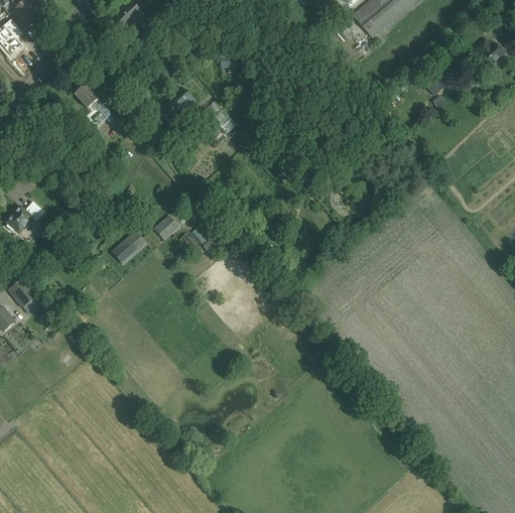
[(21,17),(26,23),(27,22),(29,23),(31,22),(32,21),(33,19),(33,17),(38,13),(26,0),(13,0),(16,4),(13,7),(18,14),(18,15),(20,18),(21,17)]
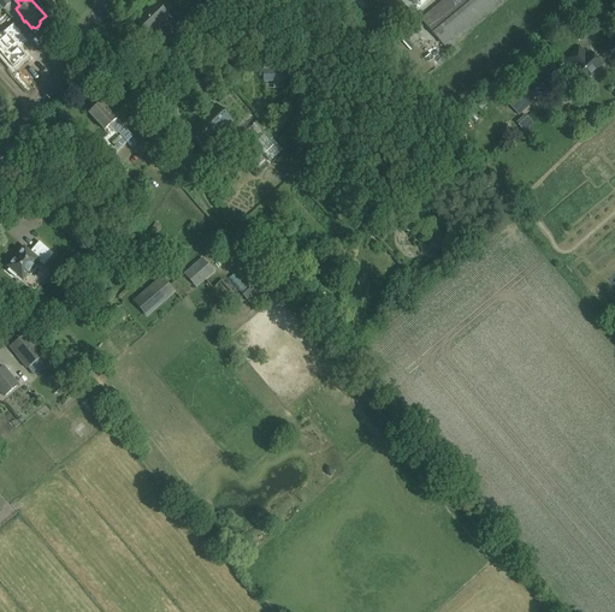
[(167,12),(155,0),(153,0),(135,17),(148,30),(167,12)]
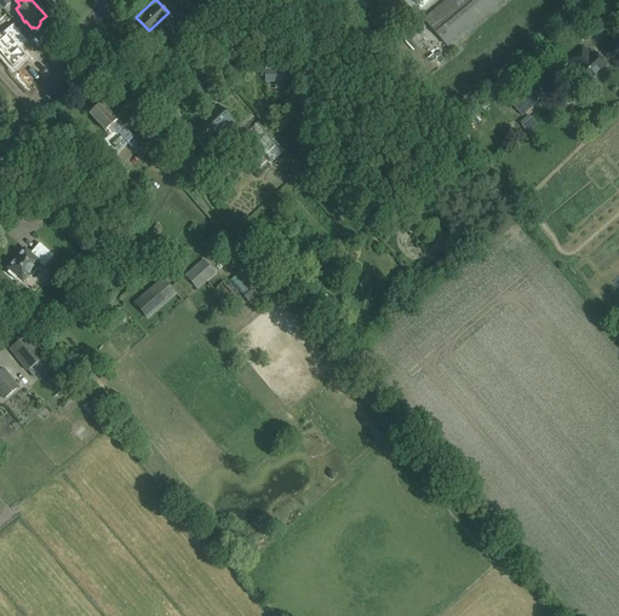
[(447,46),(502,0),(440,0),(422,16),(447,46)]
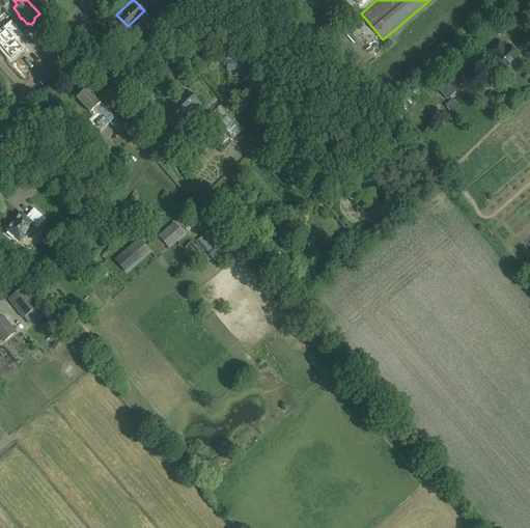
[(161,18),(152,8),(147,15),(156,23),(161,18)]
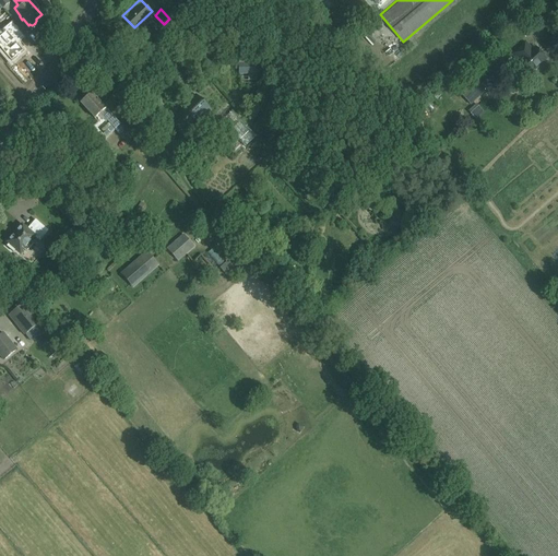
[(0,45),(10,58),(22,48),(13,37),(19,32),(10,21),(4,26),(9,32),(0,39),(0,45)]
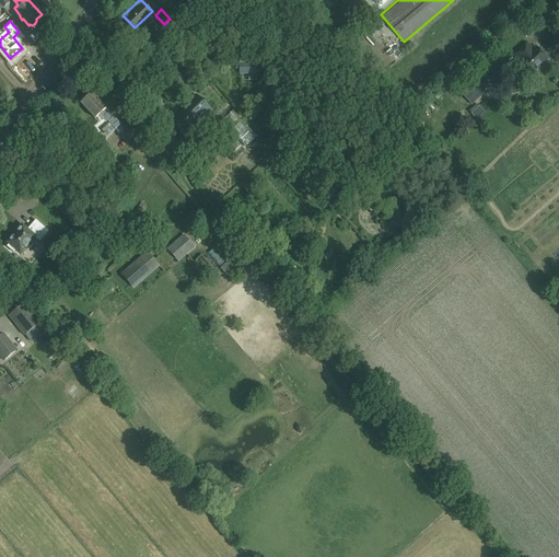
[(149,27),(154,33),(160,27),(154,22),(149,27)]
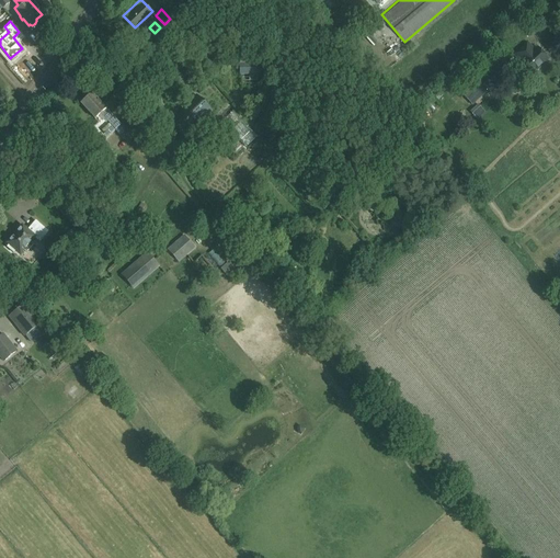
[(514,52),(521,58),(517,61),(529,73),(547,57),(536,44),(533,47),(525,41),(514,52)]
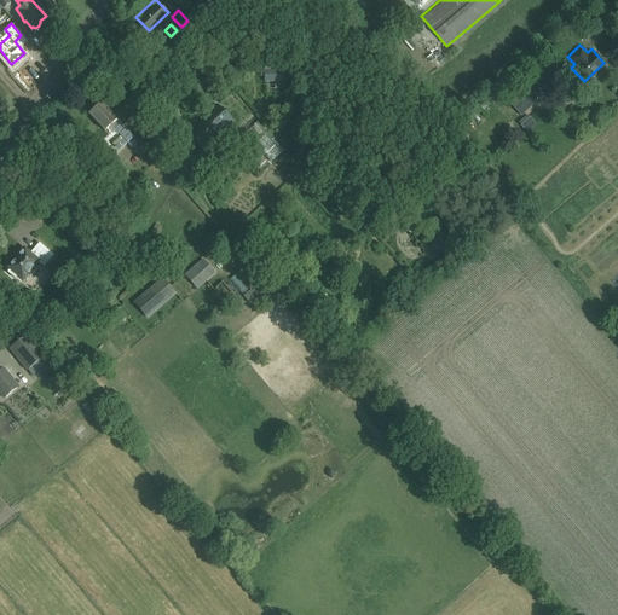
[(284,67),(284,63),(284,56),(265,56),(265,79),(275,79),(275,86),(284,85),(284,67)]
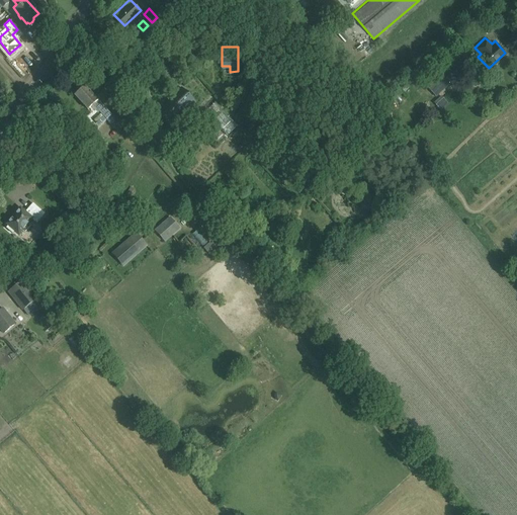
[(455,62),(449,68),(443,73),(451,82),(464,71),(455,62)]
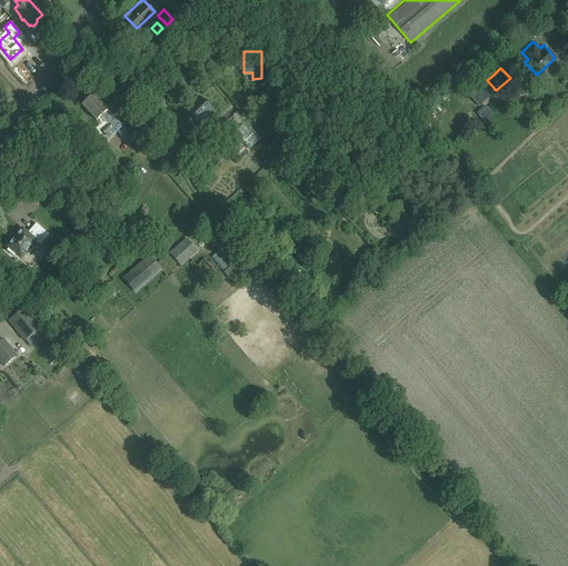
[(487,80),(494,75),(490,71),(467,92),(477,103),(494,88),(487,80)]
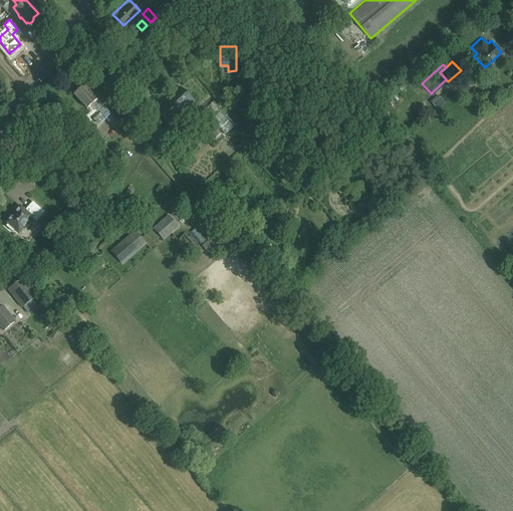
[(84,113),(85,115),(94,125),(104,116),(105,115),(108,113),(109,112),(110,111),(83,82),(72,91),(85,106),(86,105),(89,108),(84,113)]
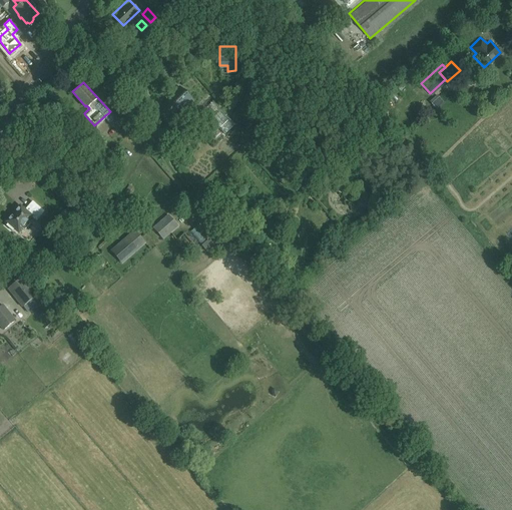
[(192,98),(180,86),(178,84),(164,98),(165,99),(155,109),(167,121),(177,111),(178,112),(192,98)]
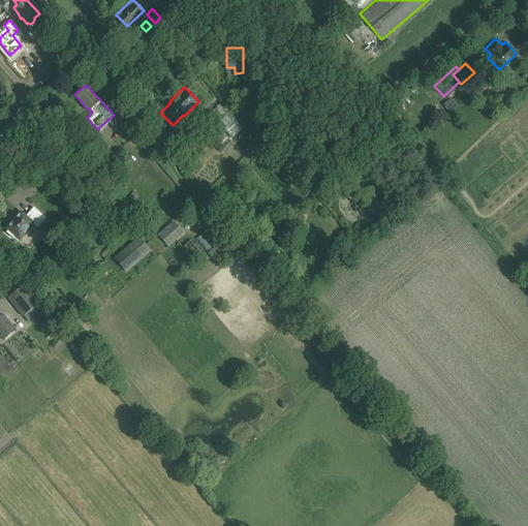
[(198,121),(216,140),(226,130),(233,135),(242,127),(236,121),(218,102),(198,121)]
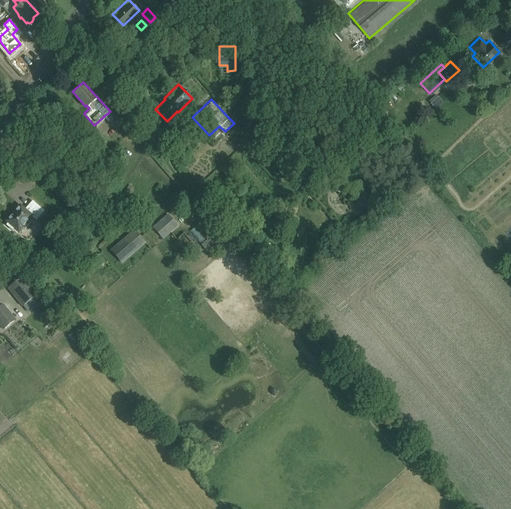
[(255,112),(252,109),(250,106),(238,116),(243,122),(255,112)]
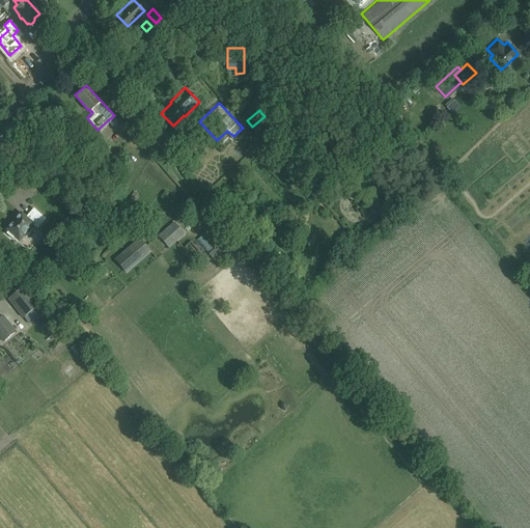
[(28,218),(20,211),(5,227),(7,228),(5,231),(11,237),(14,234),(18,238),(23,232),(25,234),(30,228),(28,226),(32,222),(36,226),(45,217),(36,209),(28,218)]
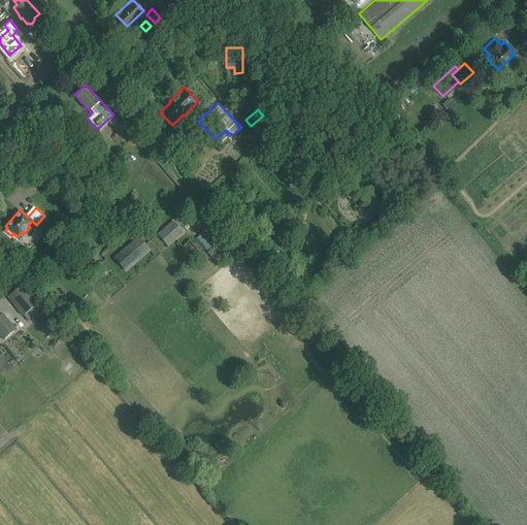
[(157,232),(163,240),(171,233),(174,236),(182,230),(172,219),(157,232)]
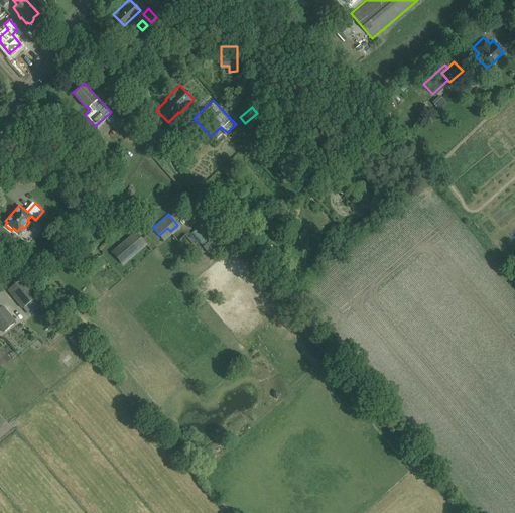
[(195,232),(203,240),(206,236),(199,228),(195,232)]
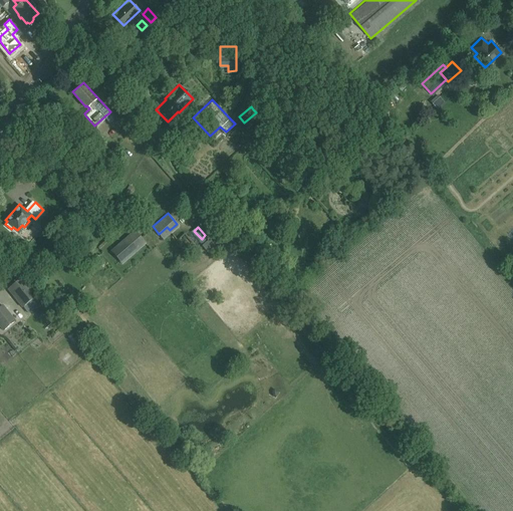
[(144,241),(134,230),(111,250),(116,256),(123,249),(127,254),(144,241)]
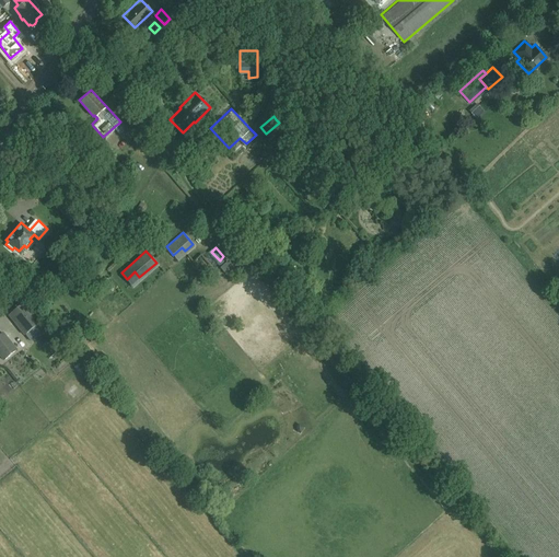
[(24,332),(39,320),(23,300),(8,313),(24,332)]
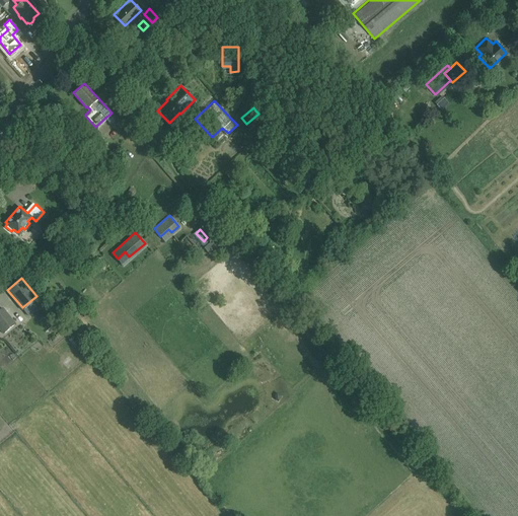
[(72,304),(77,300),(70,293),(65,297),(72,304)]
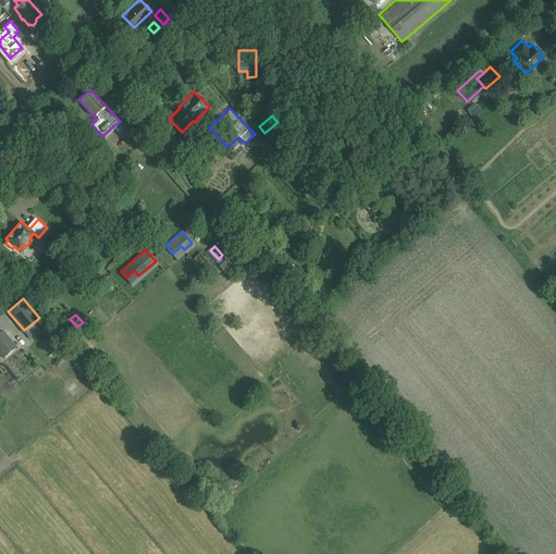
[(2,329),(0,330),(0,352),(3,356),(15,345),(2,329)]
